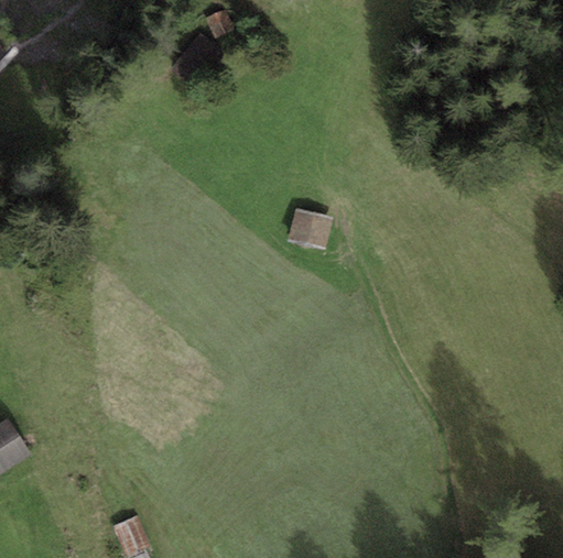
[(217,40),(237,33),(226,6),(206,12),(217,40)]
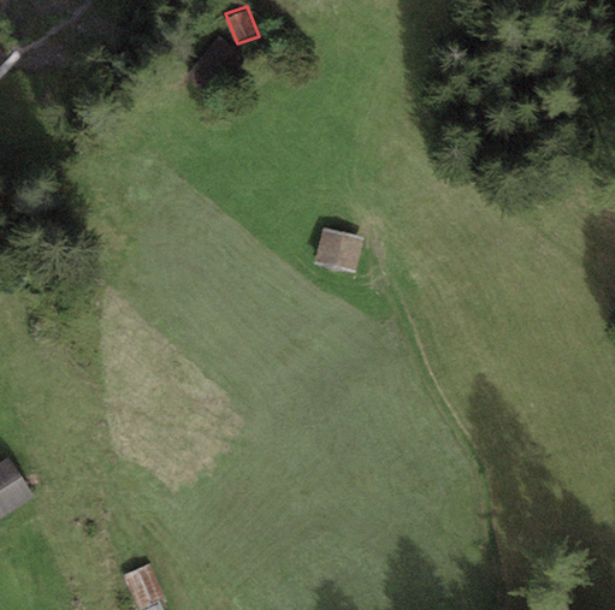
[(237,64),(210,45),(188,76),(214,95),(237,64)]
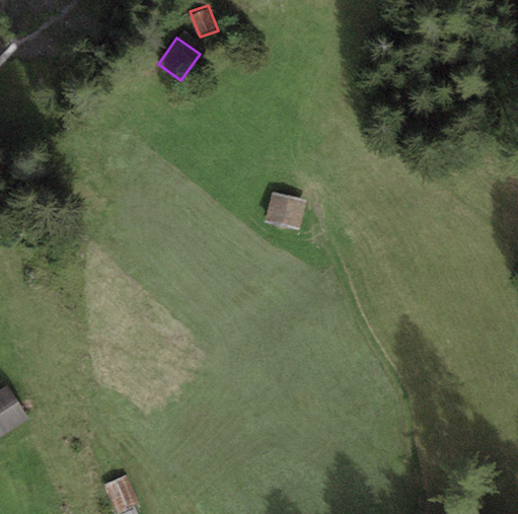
[(312,201),(272,191),(265,220),(305,230),(312,201)]
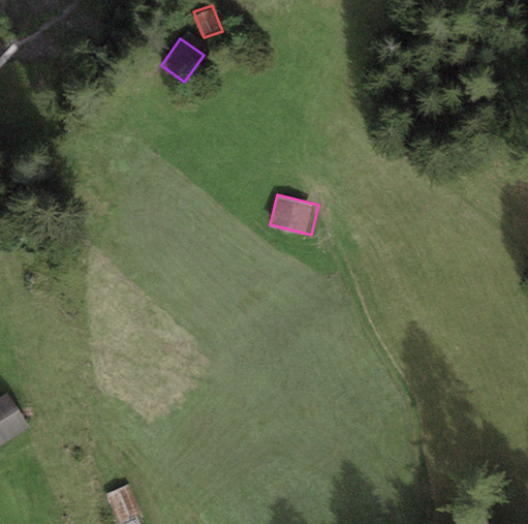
[(0,396),(0,447),(31,430),(8,392),(0,396)]
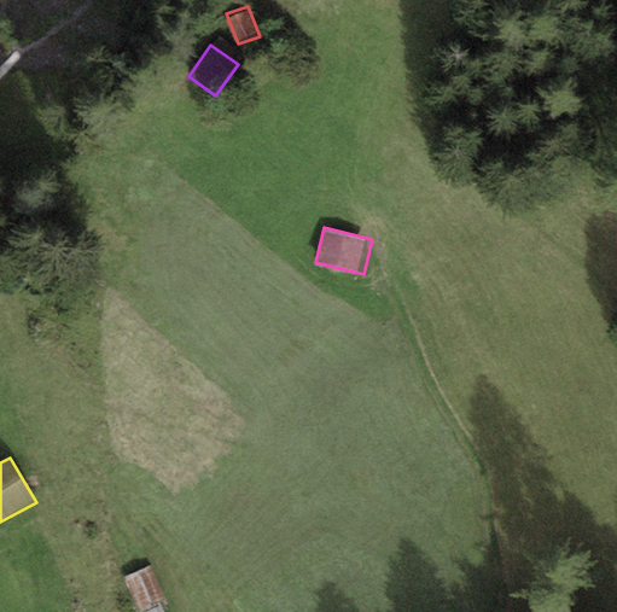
[(152,563),(124,576),(141,611),(169,599),(152,563)]
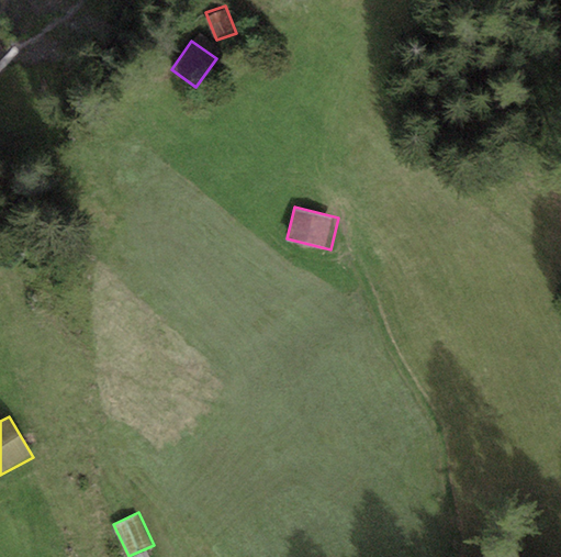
All buildings are outlined.
